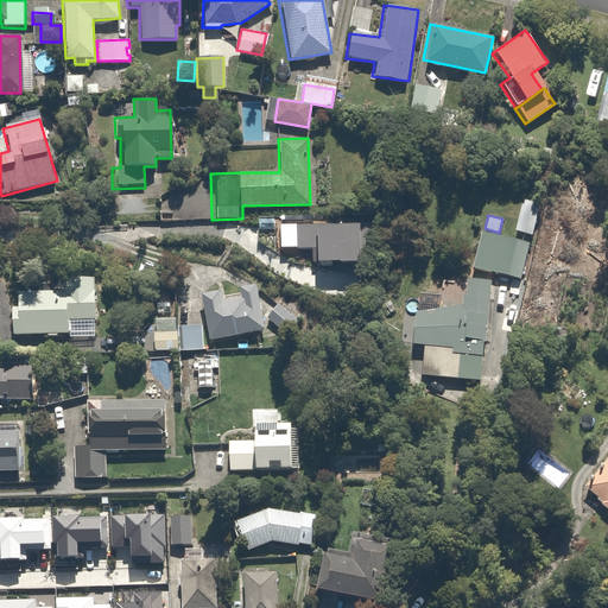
[(515,270),(520,241),(479,233),(472,268),(514,277),(515,270)]
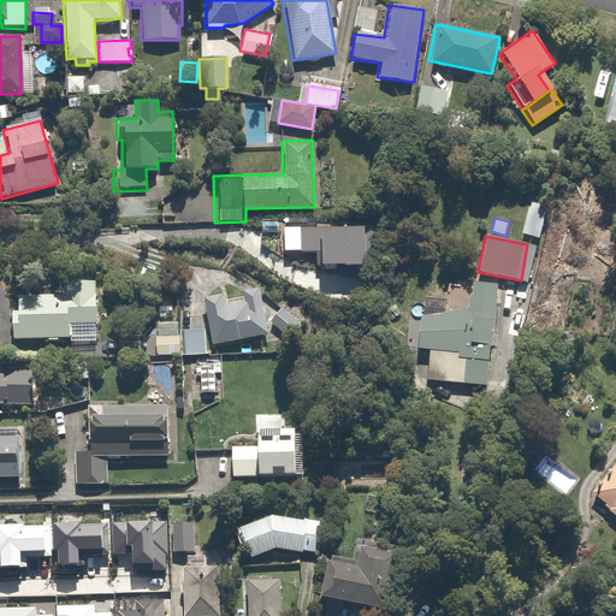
[(496,283),(471,279),(469,298),(467,298),(466,308),(418,315),(414,348),(428,349),(426,379),(486,385),(496,283)]
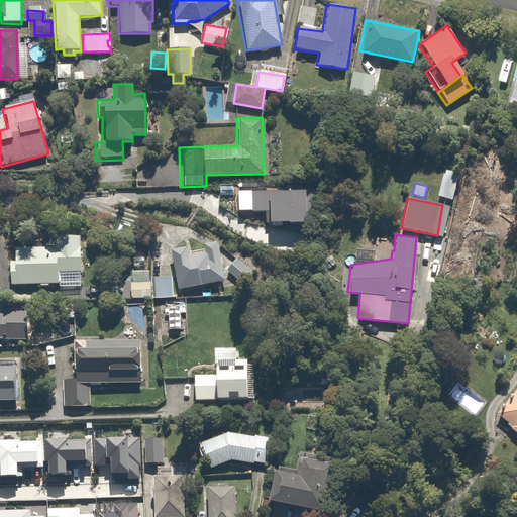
[(81,240),(81,235),(60,235),(60,241),(53,241),(53,247),(12,247),(12,261),(9,262),(9,286),(82,286),(81,240)]
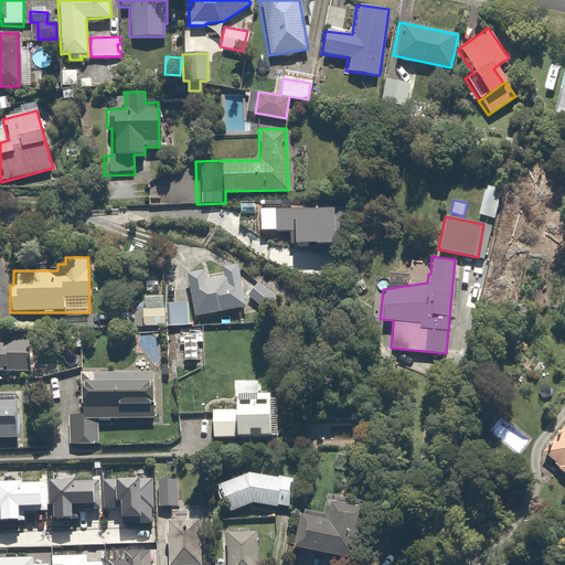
[(237,262),(184,272),(192,316),(246,306),(237,262)]
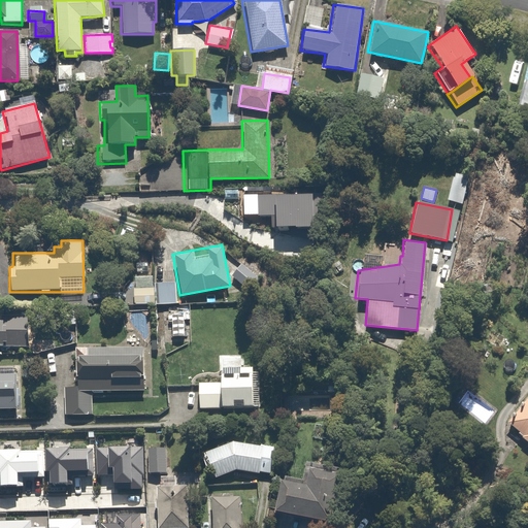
[(156,288),(133,287),(132,303),(155,304),(156,288)]
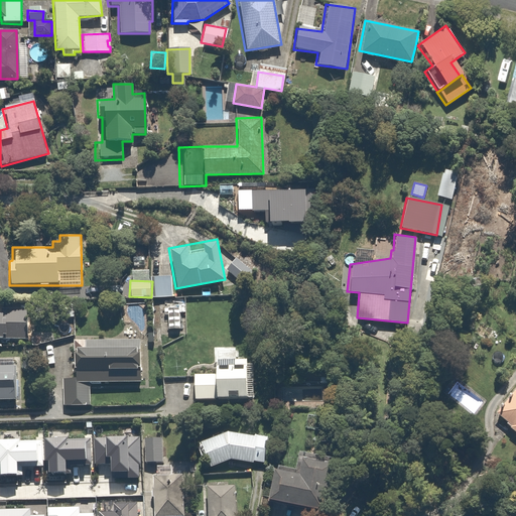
[(0,337),(28,338),(28,306),(1,307),(1,314),(0,314),(0,337)]
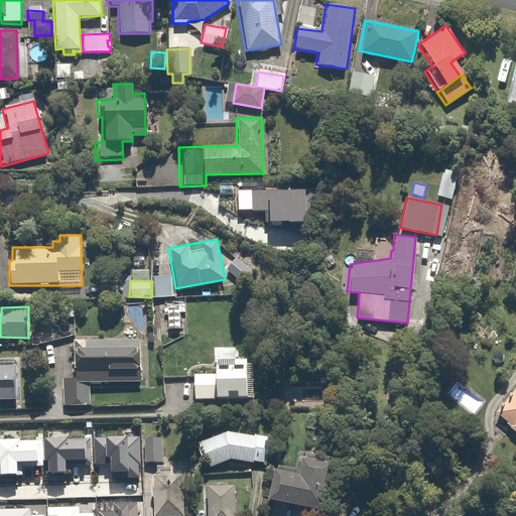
[(179,311),(166,309),(164,332),(177,333),(179,311)]
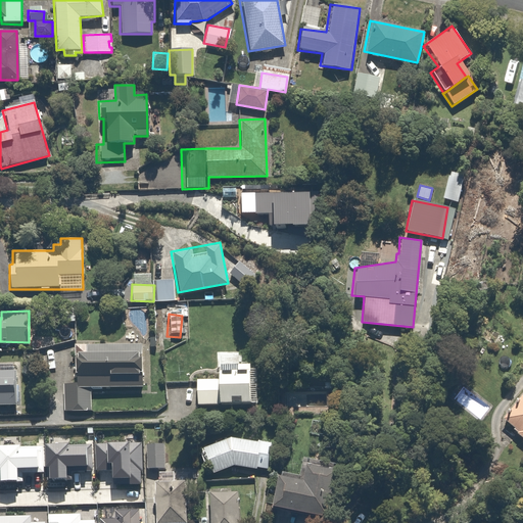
[(74,384),(62,385),(63,411),(90,410),(89,388),(141,386),(140,342),(83,344),(83,352),(74,353),(74,384)]
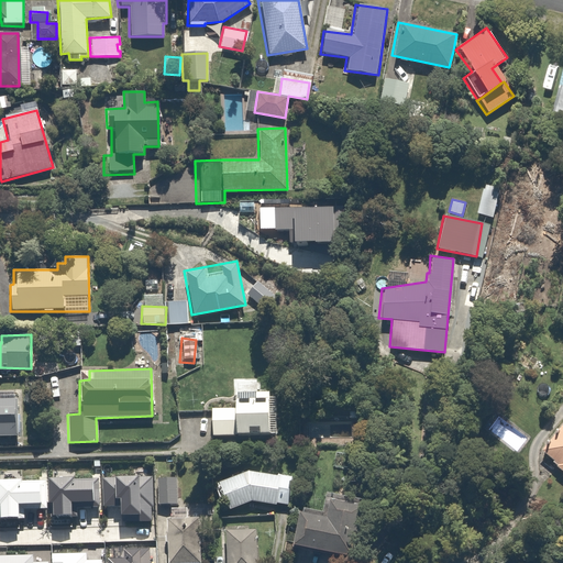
[(209,407),(209,434),(268,433),(268,390),(232,390),(232,407),(209,407)]
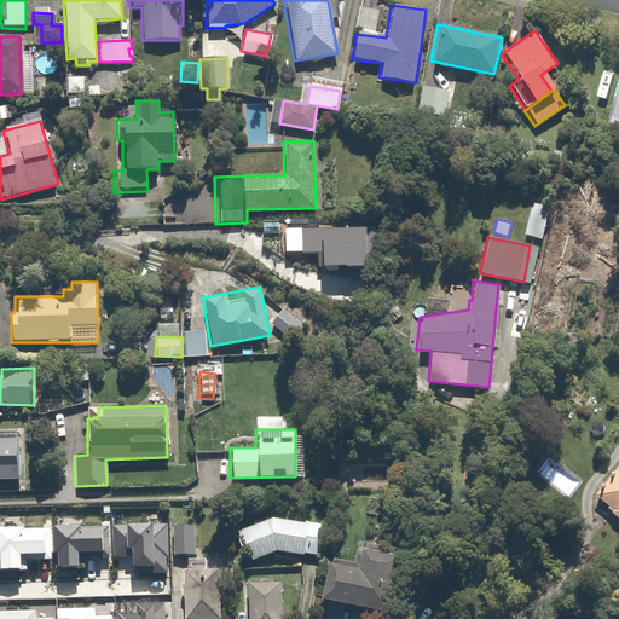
[(0,479),(17,479),(16,441),(0,441),(0,479)]
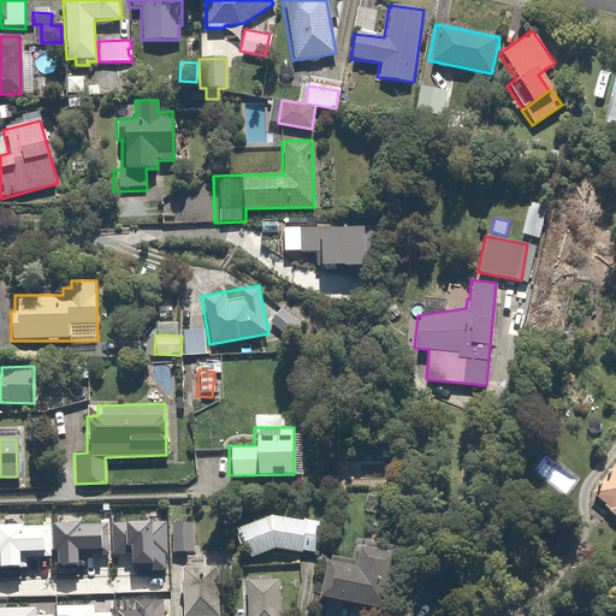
[(615,457),(590,492),(604,503),(602,508),(615,519),(615,457)]
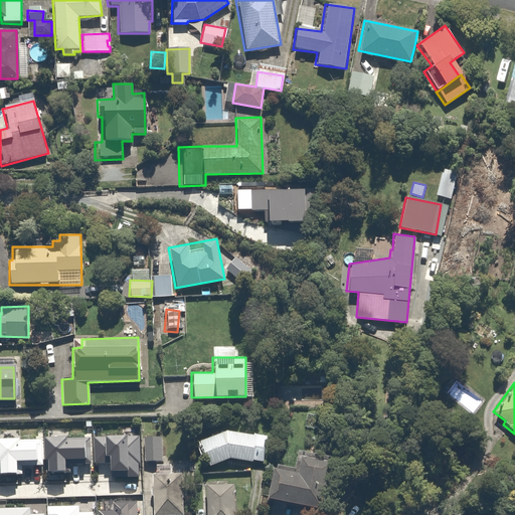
[(0,477),(2,478),(2,479),(19,478),(19,477),(23,477),(23,468),(36,468),(44,468),(43,430),(38,430),(39,437),(34,437),(34,440),(21,441),(21,443),(20,443),(19,444),(1,444),(1,441),(0,441),(0,477)]
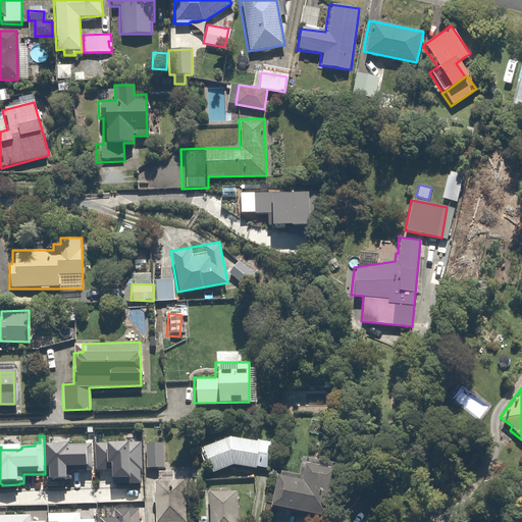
[(225,435),(201,448),(211,473),(231,466),(259,468),(264,439),(225,435)]
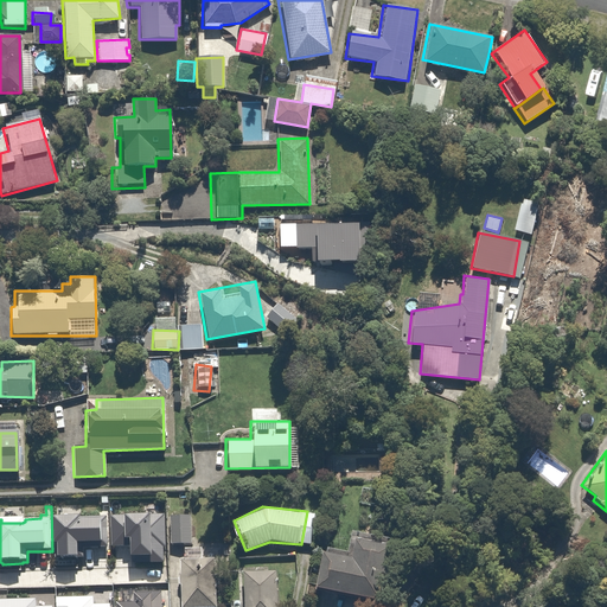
[(180,510),(168,510),(168,543),(191,543),(191,516),(180,516),(180,510)]
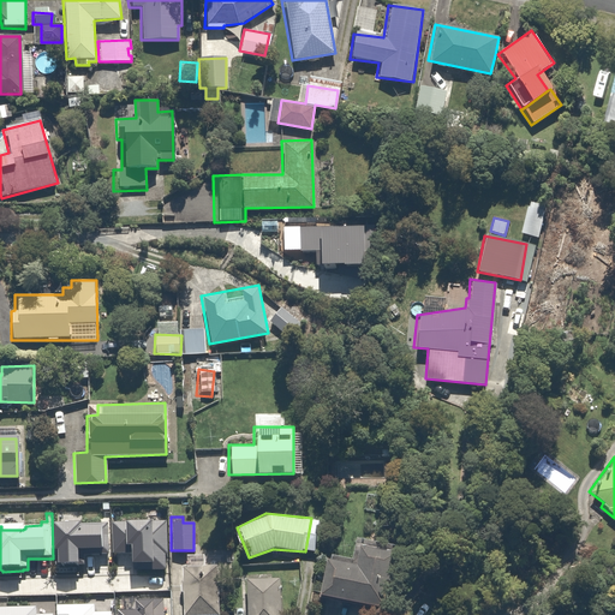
[(169,556),(168,523),(113,524),(114,556),(133,556),(133,568),(135,568),(135,573),(167,572),(167,556),(169,556)]
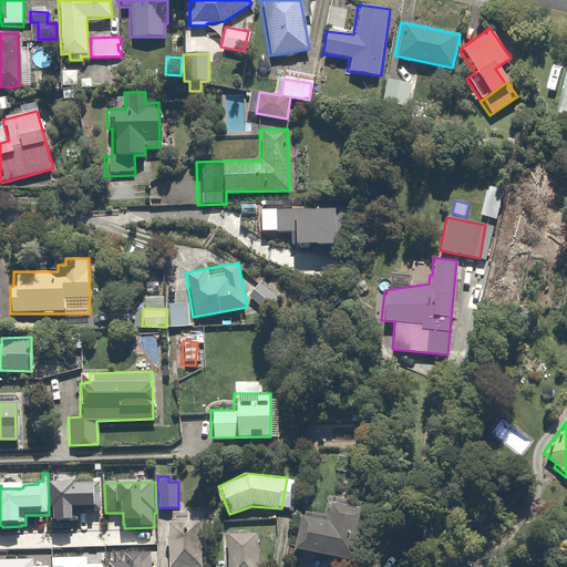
[(79,523),(79,514),(102,513),(101,485),(75,485),(75,486),(50,487),(51,513),(52,513),(52,524),(55,524),(55,525),(74,525),(74,523),(79,523)]
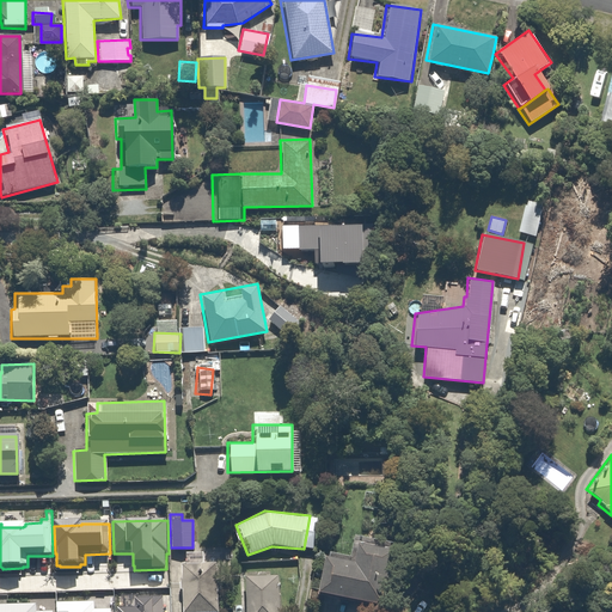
[(375,603),(383,554),(368,551),(369,539),(352,536),(349,551),(354,551),(353,564),(346,563),(346,560),(320,556),(314,594),(375,603)]
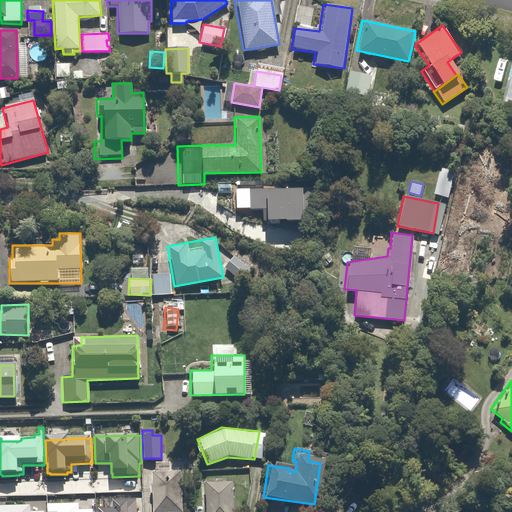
[(181,511),(182,470),(150,470),(149,511),(181,511)]
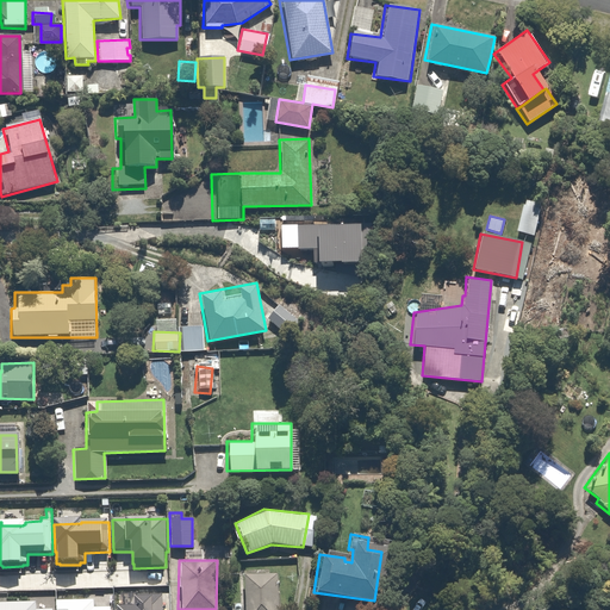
[(277,609),(277,574),(243,574),(243,609),(277,609)]
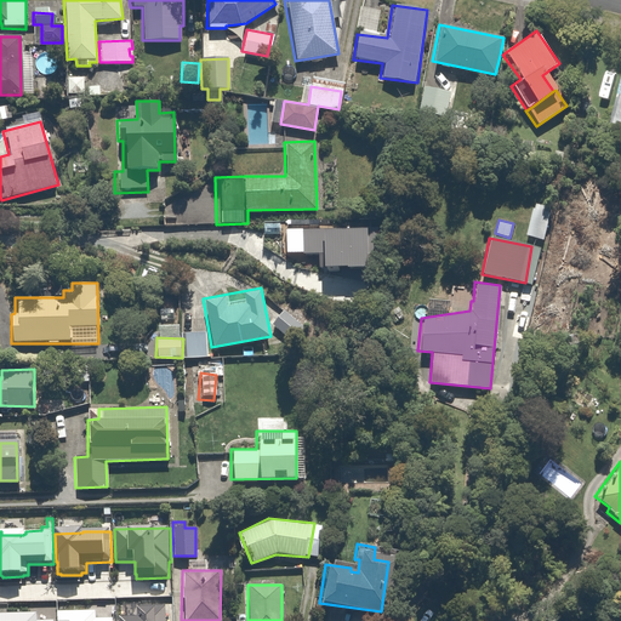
[(137,620),(166,620),(166,608),(138,609),(138,613),(137,613),(137,620)]
